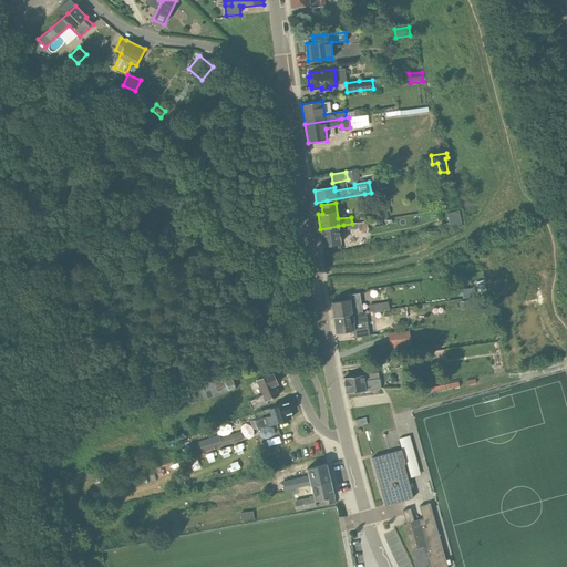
[(459,210),(447,213),(450,223),(451,225),(462,223),(461,219),(459,210)]
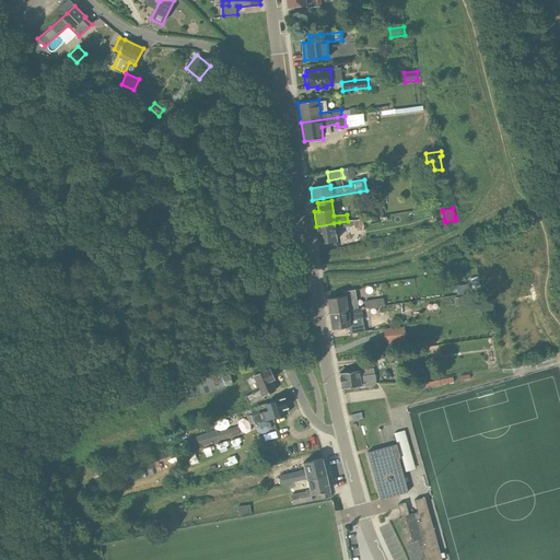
[(348,221),(339,222),(340,228),(354,225),(354,229),(363,228),(362,219),(348,221)]
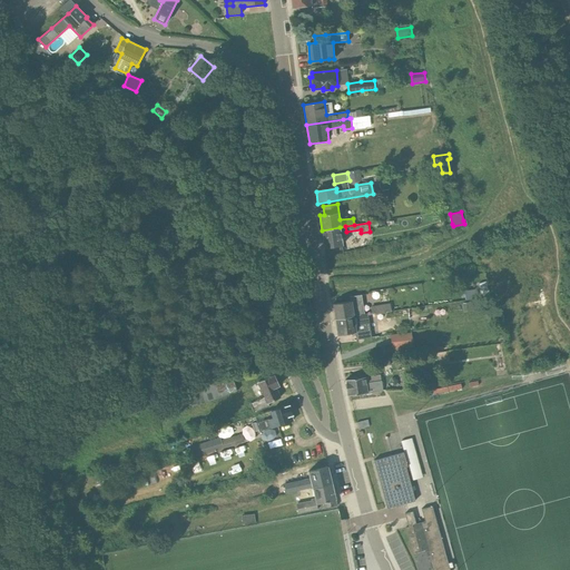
[(324,247),(343,245),(340,227),(322,231),(324,247)]
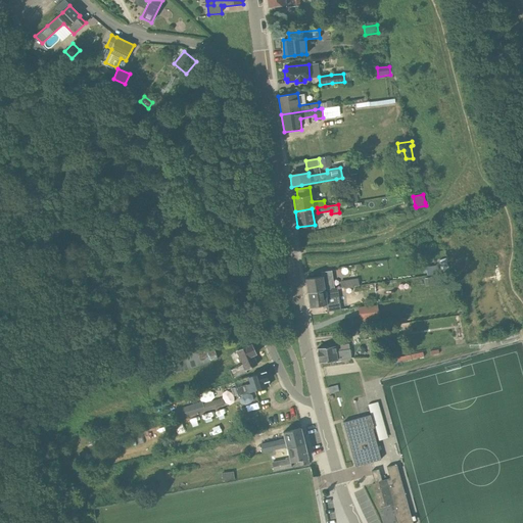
[(328,289),(330,289),(334,289),(331,272),(321,273),(322,277),(305,279),(307,292),(325,290),(325,288),(327,288),(328,289)]
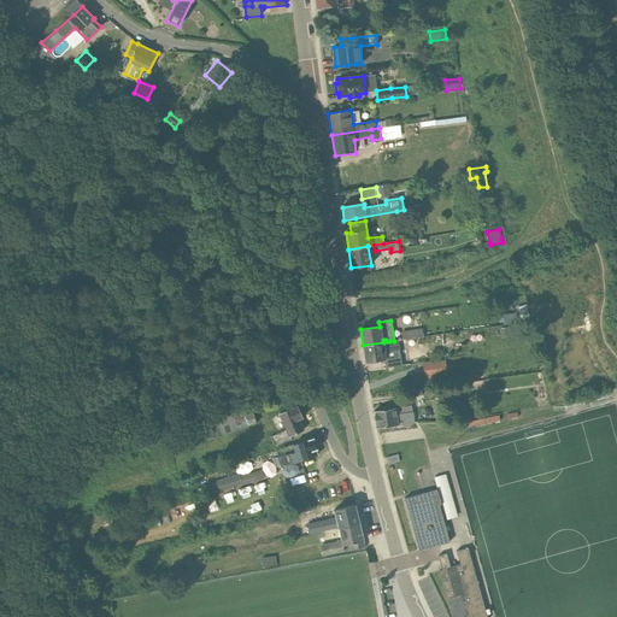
[(521,325),(501,329),(503,339),(522,335),(521,325)]
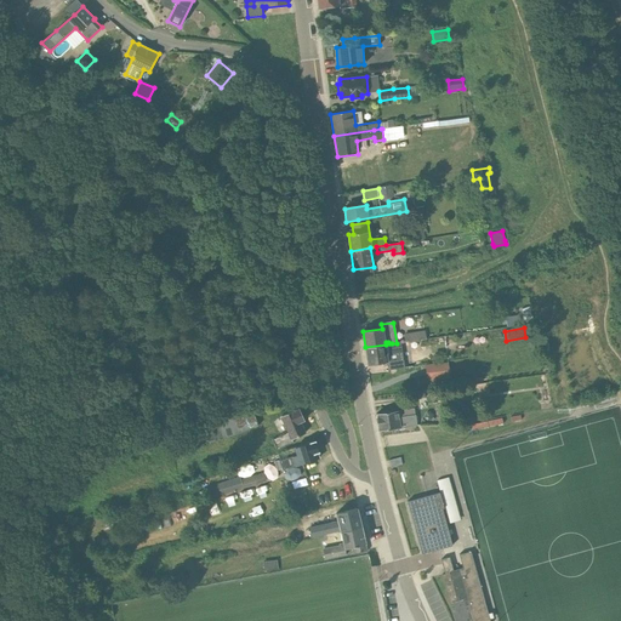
[(417,340),(420,340),(426,339),(425,330),(416,331),(417,340)]
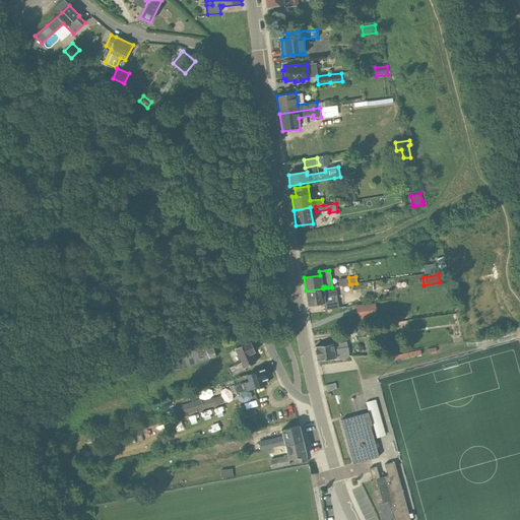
[(325,304),(326,310),(339,308),(337,295),(335,286),(332,287),(328,287),(326,287),(325,286),(323,286),(323,288),(306,290),(308,306),(325,304)]
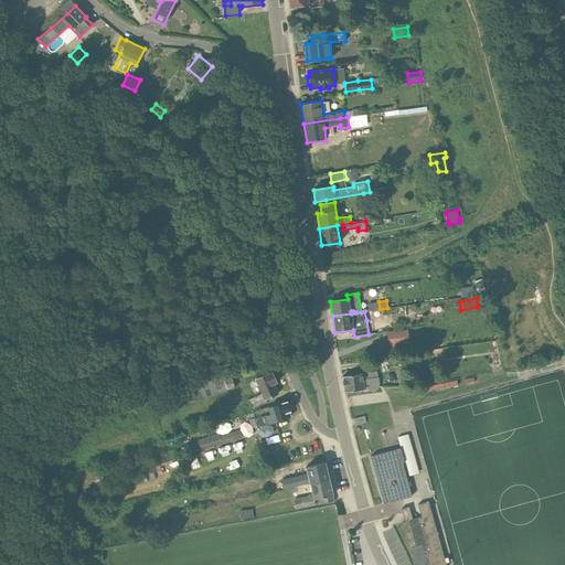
[(386,332),(388,347),(409,343),(408,330),(386,332)]
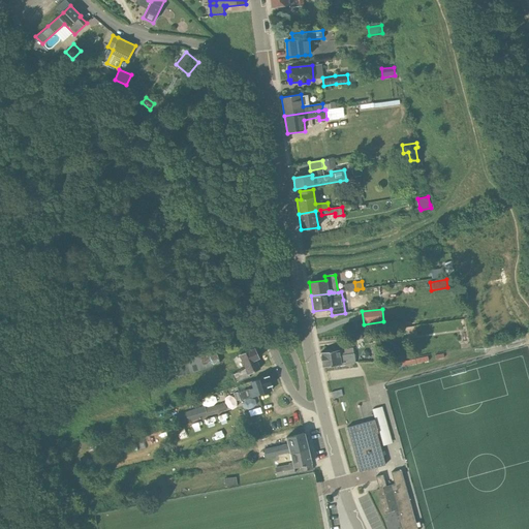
[(237,383),(241,381),(250,377),(249,374),(259,369),(255,360),(259,359),(254,348),(239,355),(245,369),(232,374),(237,383)]
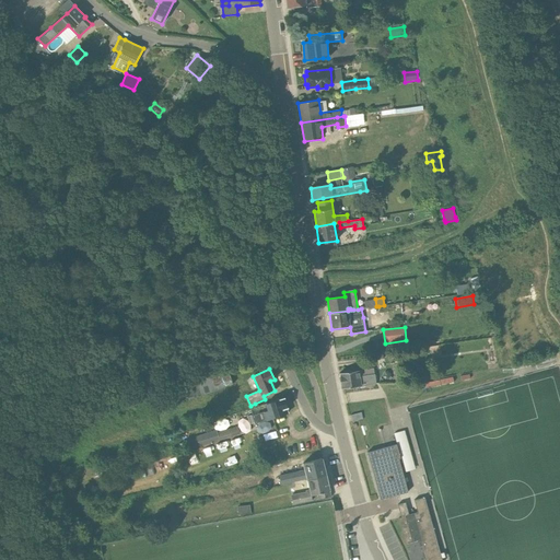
[(341,388),(376,384),(374,374),(373,369),(339,373),(341,388)]
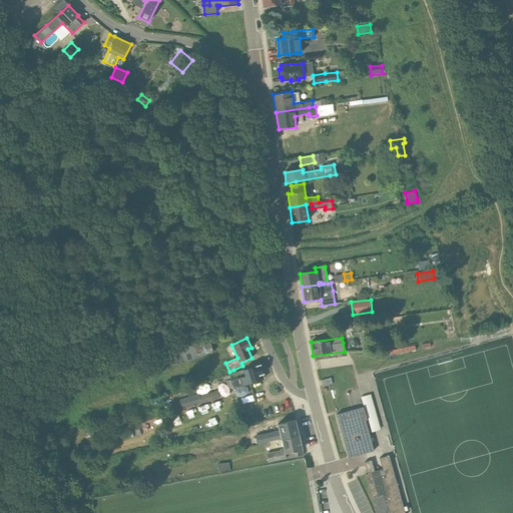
[(167,354),(172,367),(213,352),(208,340),(167,354)]
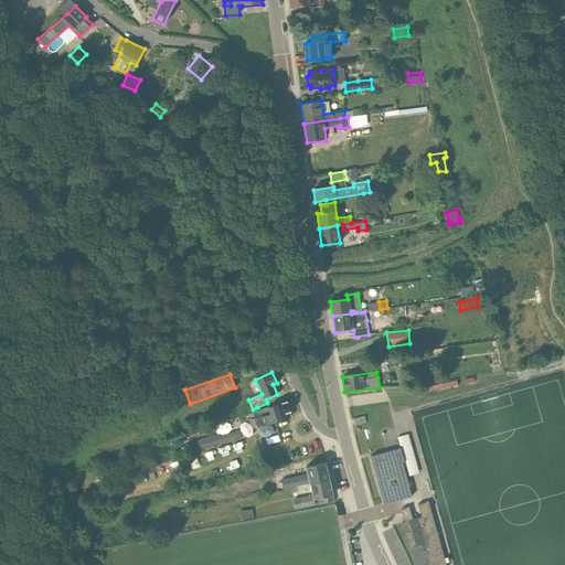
[(257,427),(280,420),(290,417),(289,413),(290,412),(287,402),(267,408),(269,414),(266,416),(264,409),(253,413),(256,424),(257,427)]
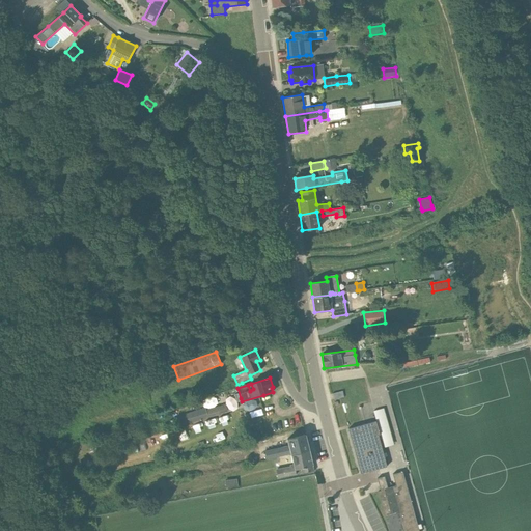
[(176,417),(179,426),(228,411),(226,403),(206,410),(205,408),(176,417)]
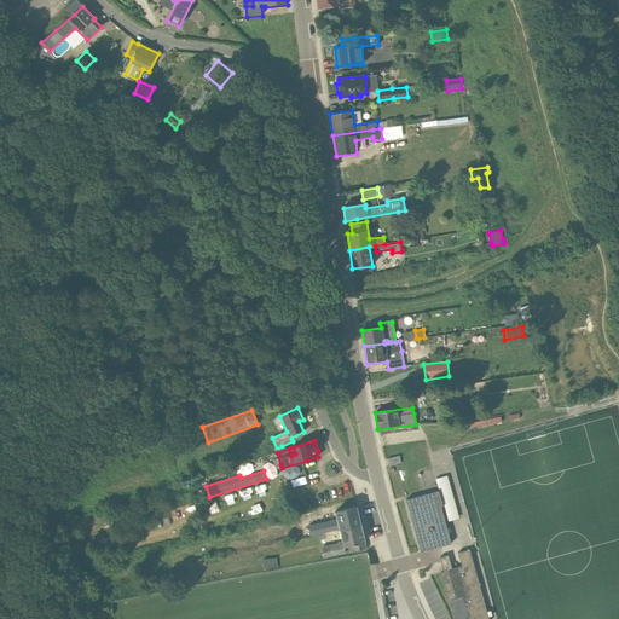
[(443,507),(438,491),(406,499),(421,553),(451,544),(441,507),(443,507)]
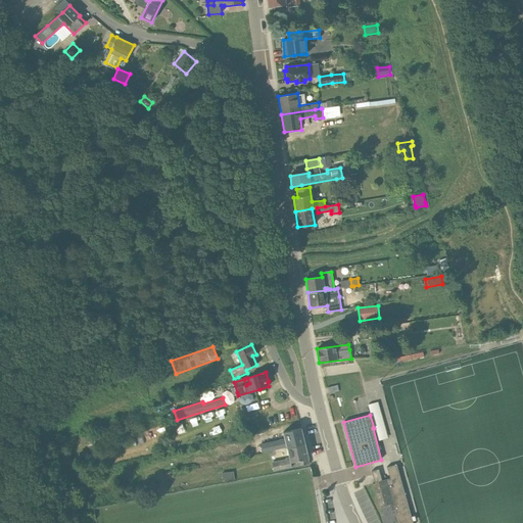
[(110,423),(99,426),(101,431),(111,428),(110,423)]
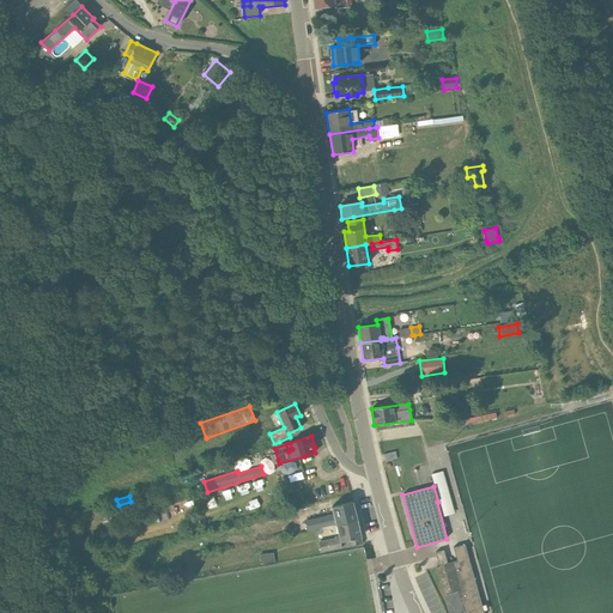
[(335,525),(357,520),(352,502),(332,507),(331,502),(310,507),(313,515),(332,511),(335,525)]
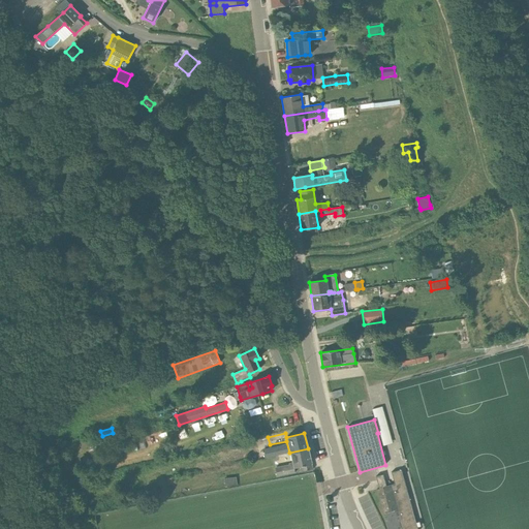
[(300,467),(301,472),(313,469),(311,464),(312,463),(308,448),(289,453),(292,463),(288,463),(289,465),(275,467),(276,476),(294,473),(293,468),(300,467)]
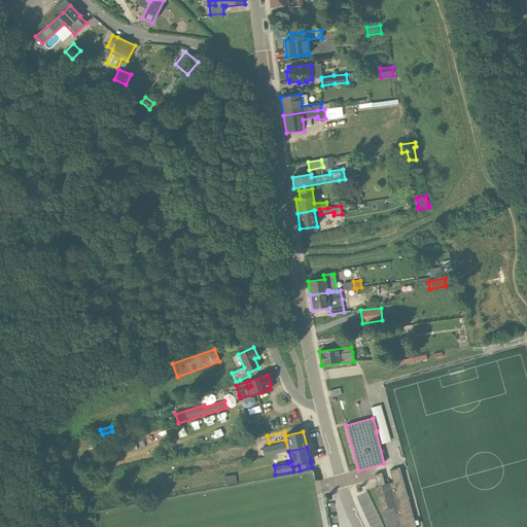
[(415,526),(399,468),(390,471),(393,482),(385,484),(382,472),(375,475),(378,487),(376,488),(386,526),(415,526)]
